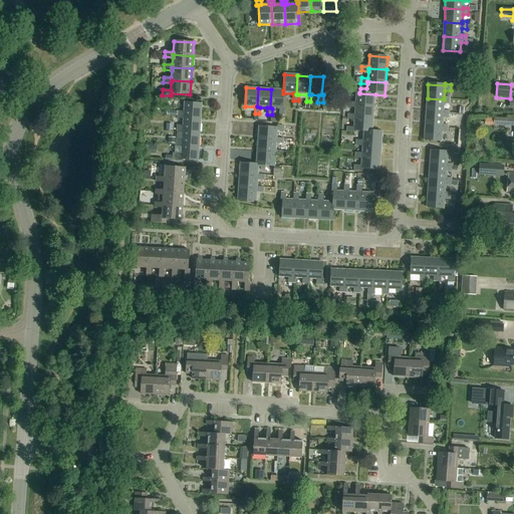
[(283,93),(283,90),(271,89),(270,107),(272,108),(280,108),(279,115),(284,115),(285,108),(282,108),(283,93)]
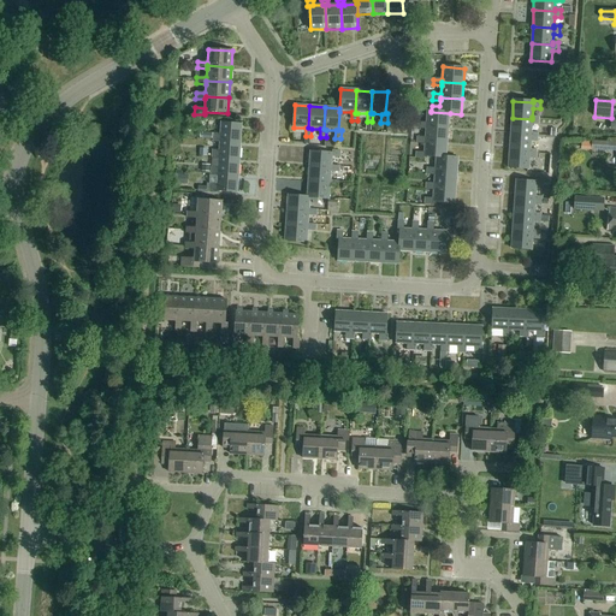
[(449,128),(450,113),(431,112),(431,111),(428,111),(427,123),(419,123),(419,129),(427,129),(427,126),(449,128)]
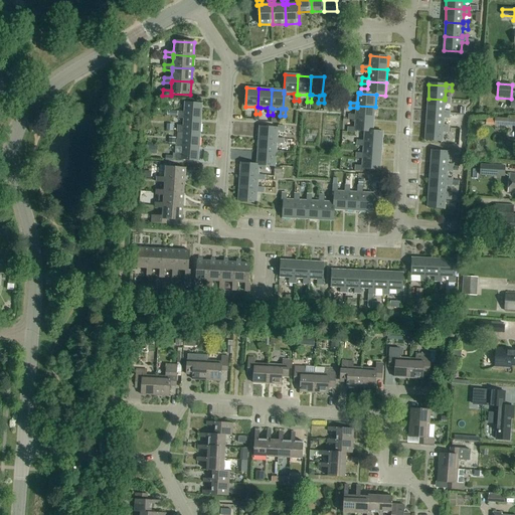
[(451,98),(445,98),(445,100),(428,99),(427,113),(444,114),(445,111),(445,105),(451,105),(451,98)]
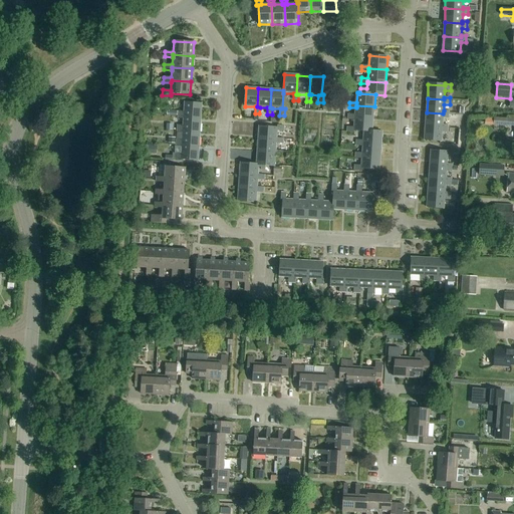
[(201,117),(202,103),(185,102),(184,112),(179,111),(178,118),(184,119),(184,116),(201,117)]
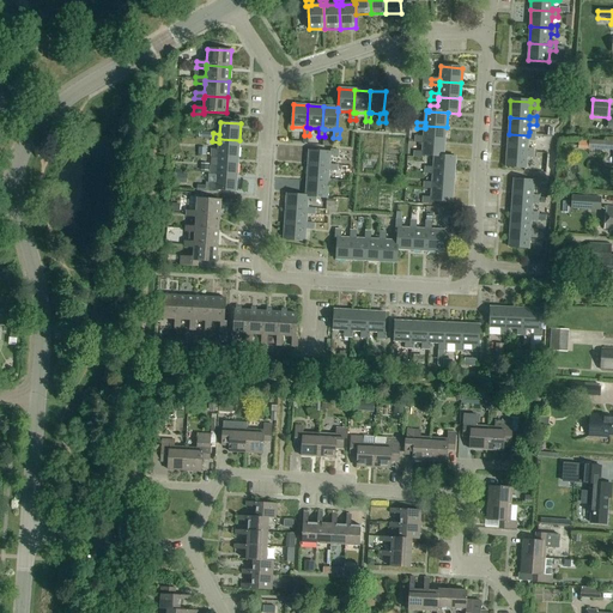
[(424,140),(445,141),(447,127),(425,126),(425,128),(424,138),(416,138),(416,144),(424,144),(424,140)]
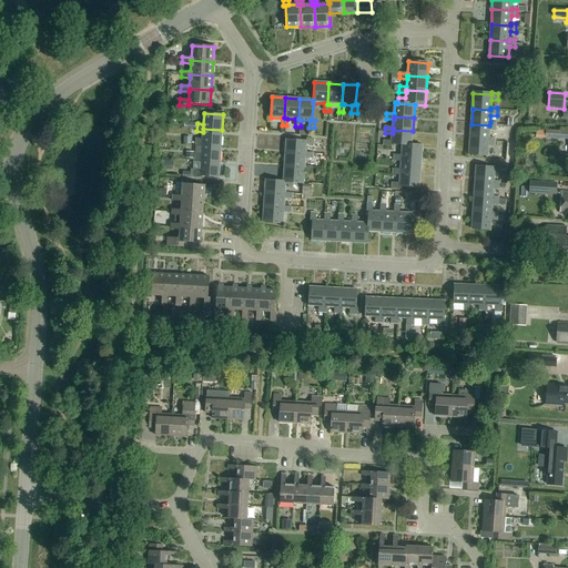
[(472,124),(470,140),(488,141),(488,139),(489,130),(496,131),(496,123),(490,122),(489,125),(472,124)]
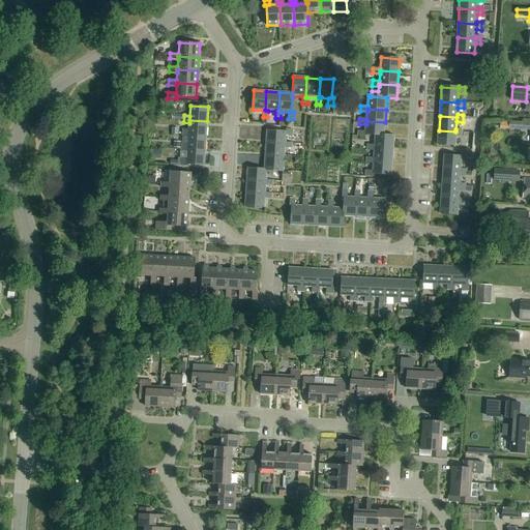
[(189,120),(189,123),(188,130),(183,129),(182,137),(188,138),(188,135),(206,137),(207,121),(189,120)]
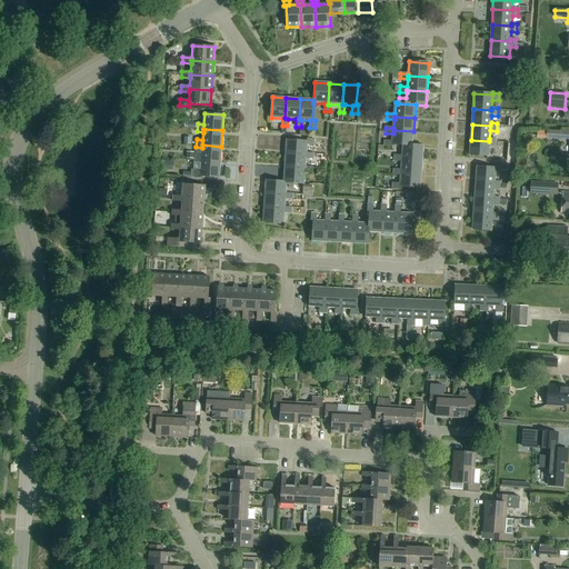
[(392,145),(403,146),(403,145),(412,145),(413,131),(393,130),(393,133),(392,141),(386,141),(385,147),(392,147),(392,145)]
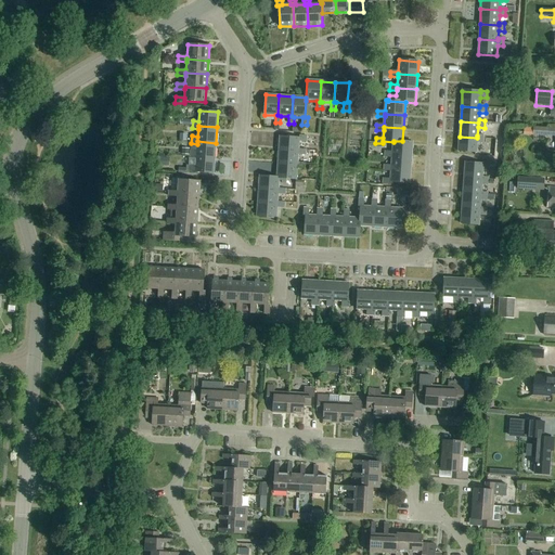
[(299,152),(299,150),(299,142),(307,142),(307,137),(299,136),(299,139),(280,137),(279,151),(299,152)]
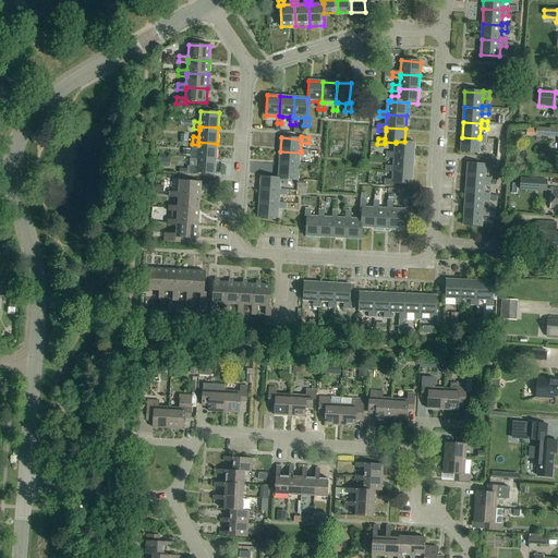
[(480,138),(462,137),(461,153),(478,154),(480,143),(486,144),(486,136),(480,136),(480,138)]
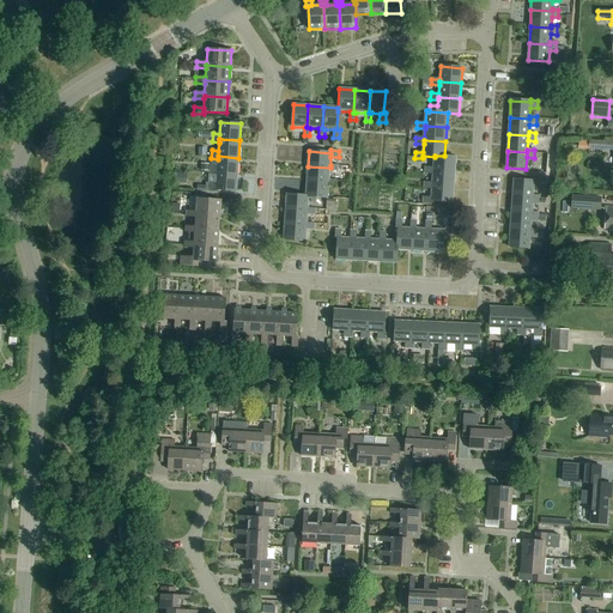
[(539,167),(538,173),(554,174),(556,155),(547,153),(546,168),(539,167)]
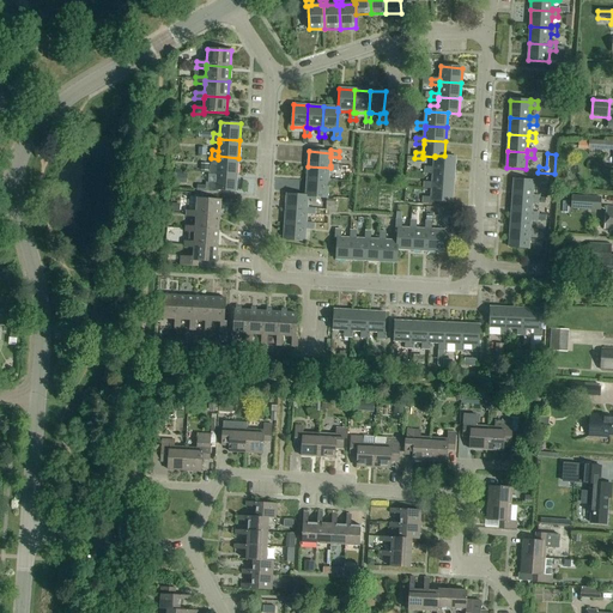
[(217,174),(237,175),(238,158),(218,156),(218,159),(217,168),(211,167),(211,175),(217,175),(217,174)]
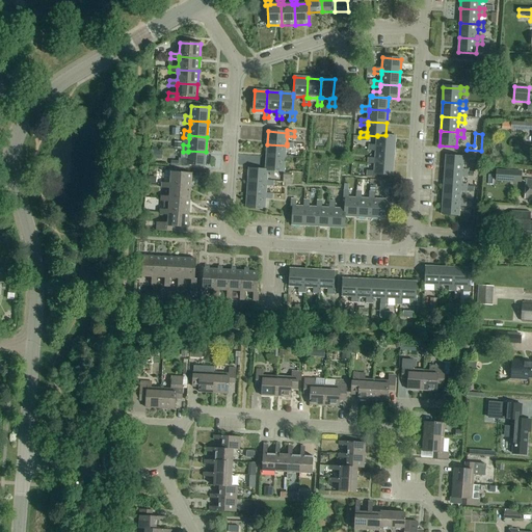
[(377,135),(377,136),(376,145),(369,145),(369,151),(376,151),(376,149),(395,150),(396,136),(386,135),(377,135)]
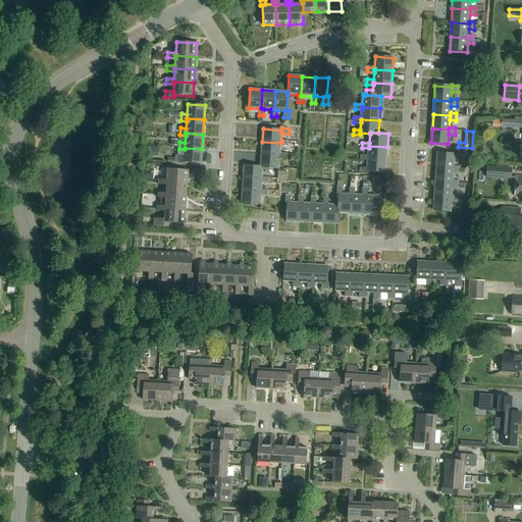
[(288,142),(281,141),(281,143),(262,142),(261,155),(280,156),(280,153),(280,146),(288,147),(288,142)]
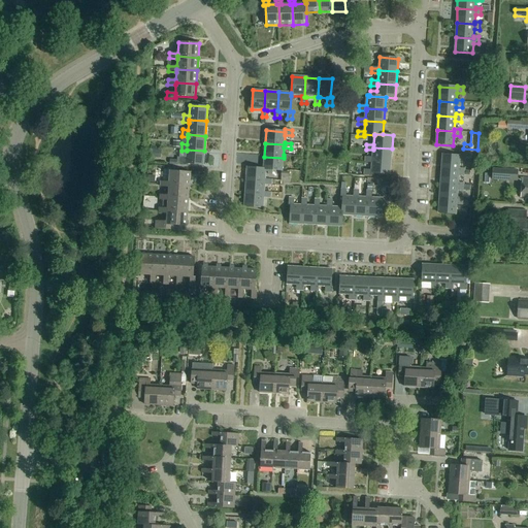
[(372,160),(391,162),(392,149),(373,147),(373,150),(372,158),(365,158),(365,162),(372,163),(372,160)]
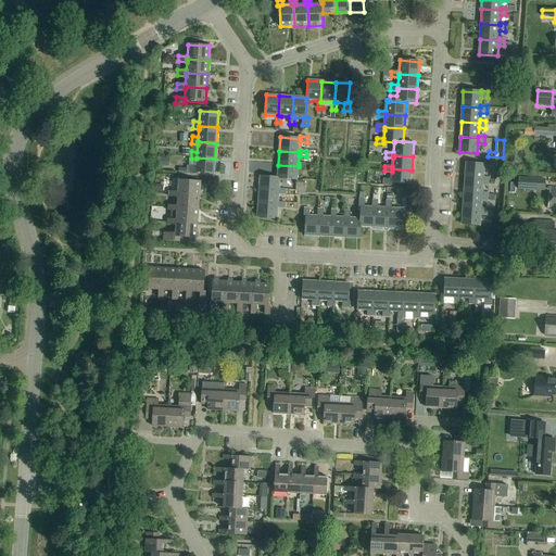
[(169,159),(159,158),(158,166),(169,167),(169,159)]
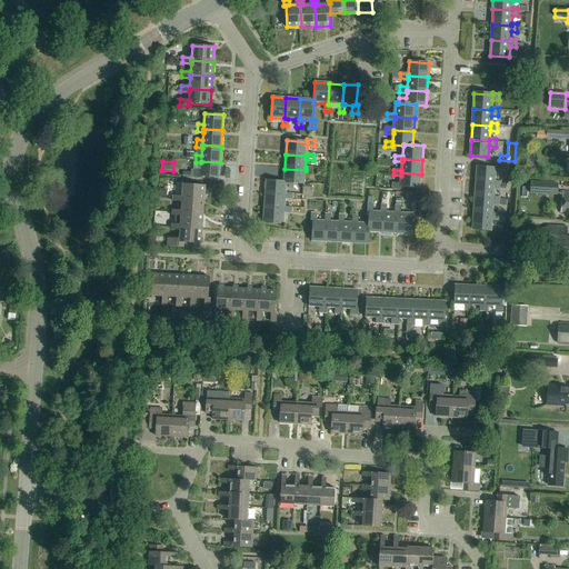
[(219,178),(220,162),(201,161),(201,162),(201,170),(195,170),(195,178),(200,178),(200,177),(219,178)]
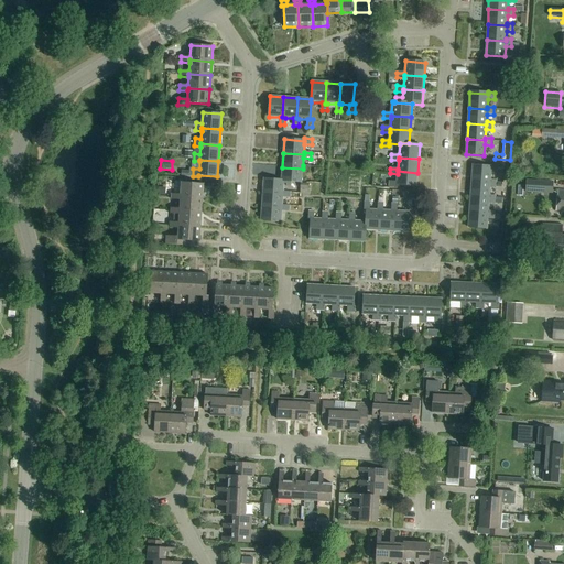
[(307,176),(307,172),(310,172),(311,166),(303,165),(303,169),(282,167),(282,181),(292,182),(302,183),(302,176),(307,176)]
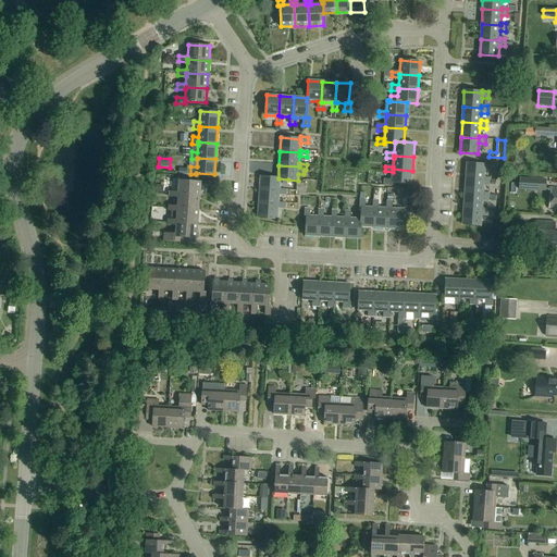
[(491,171),(491,163),(485,163),(485,164),(467,163),(466,178),(484,180),(484,178),(485,171),(491,171)]
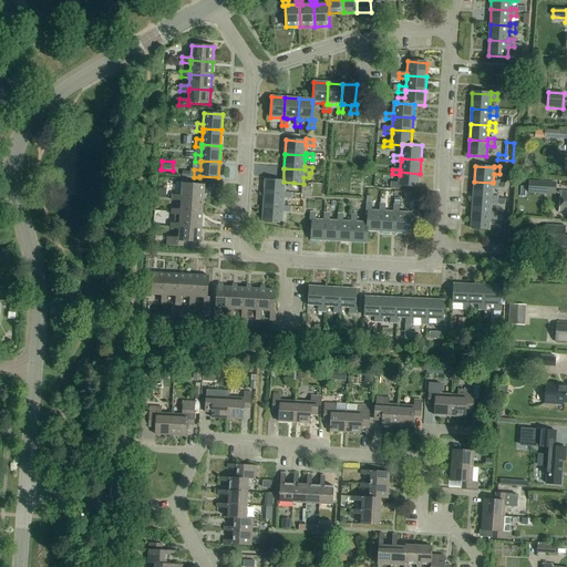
[(419,187),(420,174),(400,172),(400,175),(399,183),(392,183),(391,188),(399,189),(399,186),(419,187)]
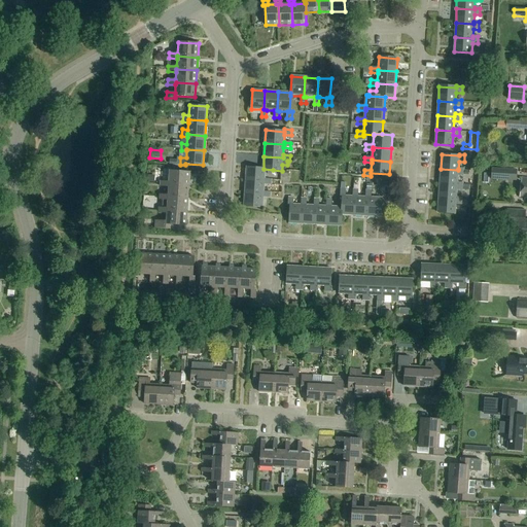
[(266,172),(272,173),(273,170),(264,169),(247,168),(246,181),(265,182),(265,180),(266,172)]
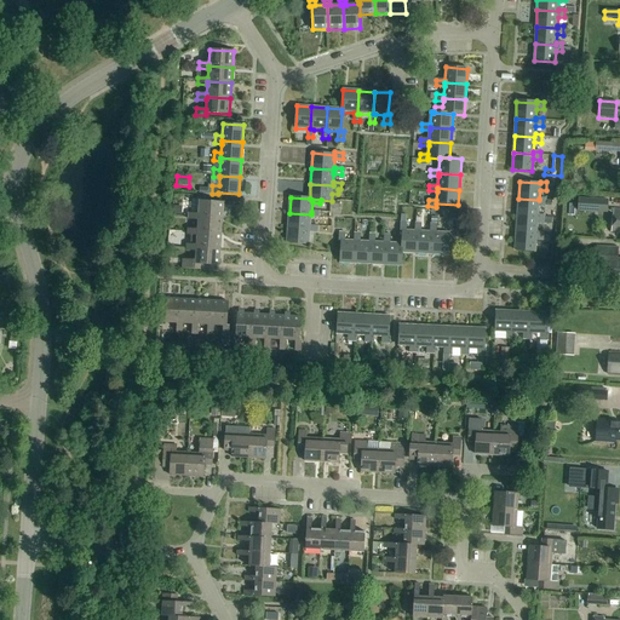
[(539,200),(518,199),(517,216),(538,217),(538,216),(539,206),(545,207),(545,206),(545,201),(545,199),(539,199),(539,200)]
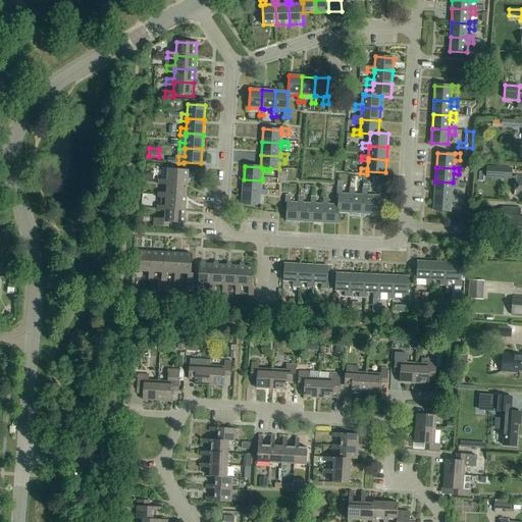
[(492,167),(491,176),(510,177),(510,168),(492,167)]
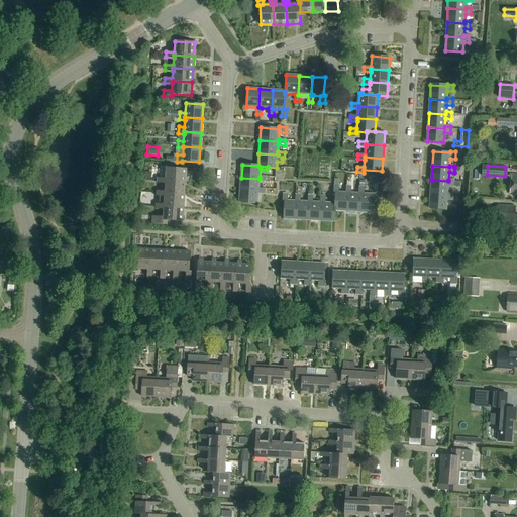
[(157,184),(166,184),(166,182),(186,183),(187,170),(167,168),(166,179),(157,178),(157,184)]
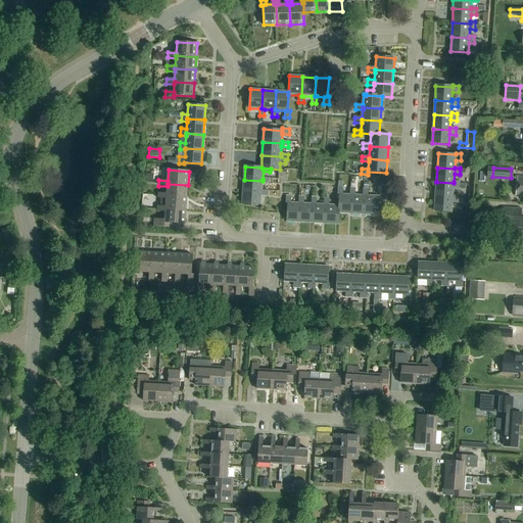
[(270,179),(263,179),(263,181),(244,180),(243,192),(262,194),(262,191),(263,183),(270,184),(270,179)]
